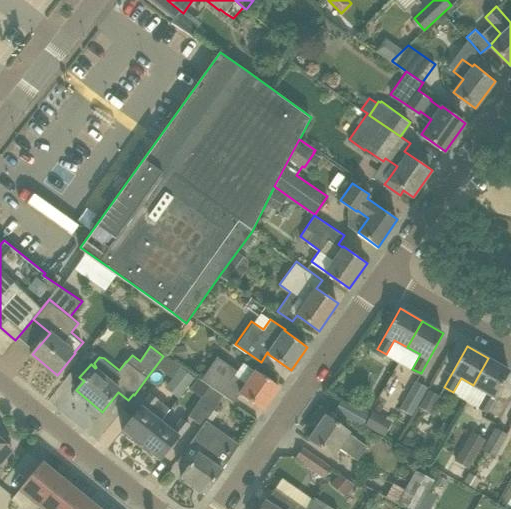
[(166,353),(163,356),(157,364),(172,377),(165,386),(179,397),(196,376),(166,353)]
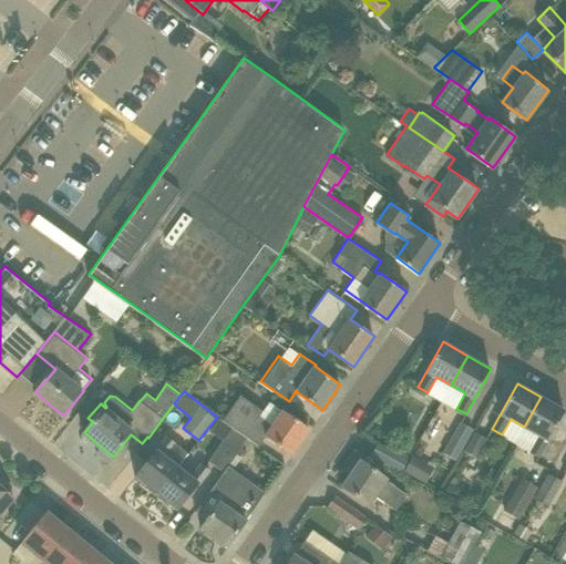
[(224,419),(248,438),(257,444),(265,433),(266,436),(291,454),(310,429),(284,410),(274,424),(259,414),(263,410),(240,395),(224,419)]
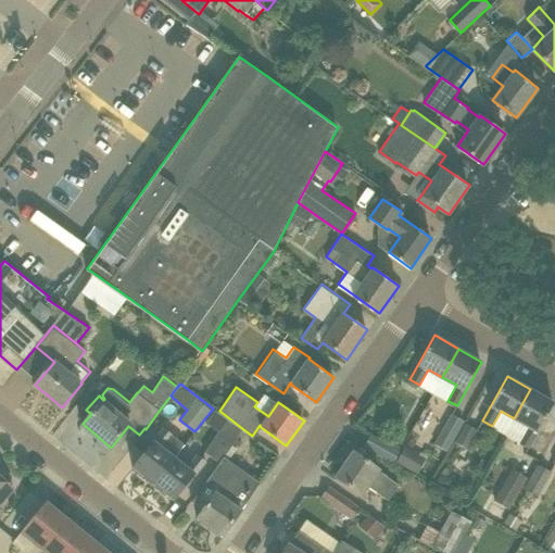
[(554,402),(530,389),(514,418),(528,426),(519,442),(529,447),(554,402)]
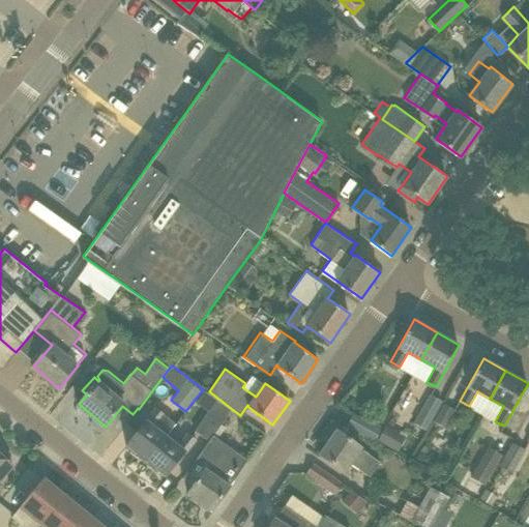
[(195,431),(209,440),(213,435),(225,417),(226,417),(232,409),(209,391),(206,390),(198,402),(208,410),(195,431)]
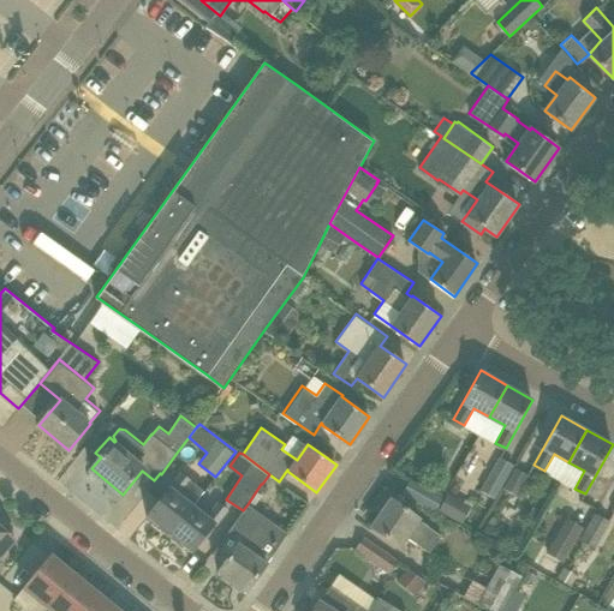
[(498,456),(480,489),(495,497),(513,465),(498,456)]
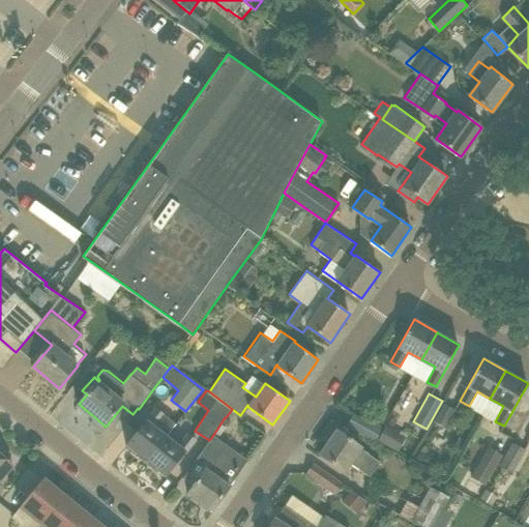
[(454,408),(442,402),(433,419),(445,426),(454,408)]
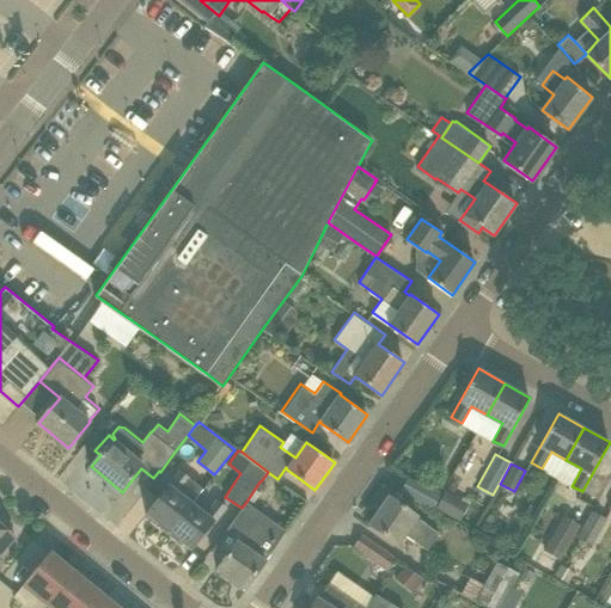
[(146,513),(170,530),(191,502),(179,492),(191,478),(179,468),(162,493),(146,513)]
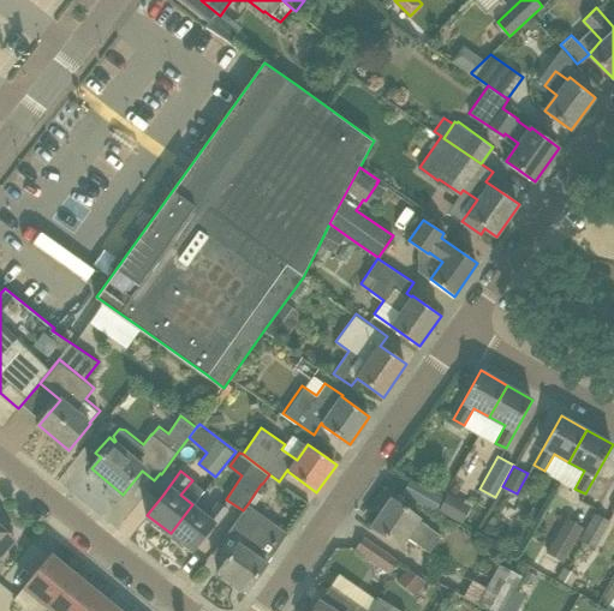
[(443,496),(411,478),(404,491),(436,509),(443,496)]
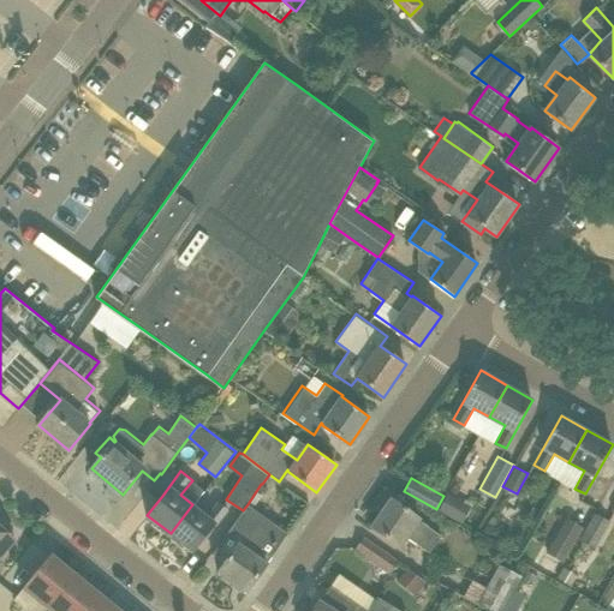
[(400,546),(409,537),(430,552),(442,534),(421,519),(391,498),(371,526),(400,546)]
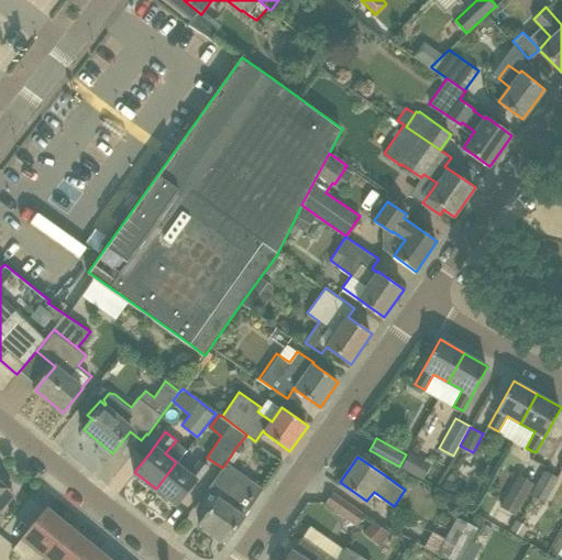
[(187,470),(176,462),(156,489),(177,506),(191,489),(208,465),(197,458),(187,470)]
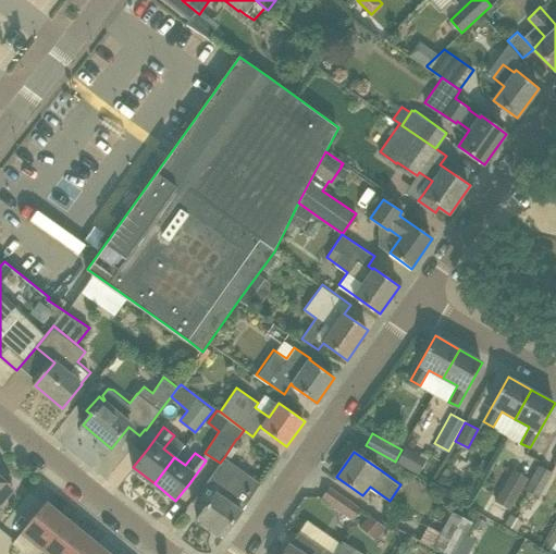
[(260,482),(224,457),(220,463),(195,499),(207,506),(198,518),(223,537),(242,511),(241,509),(260,482)]
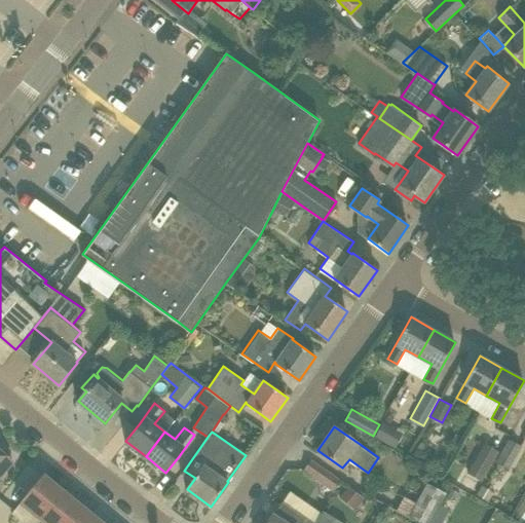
[(507,437),(494,460),(508,469),(521,445),(507,437)]
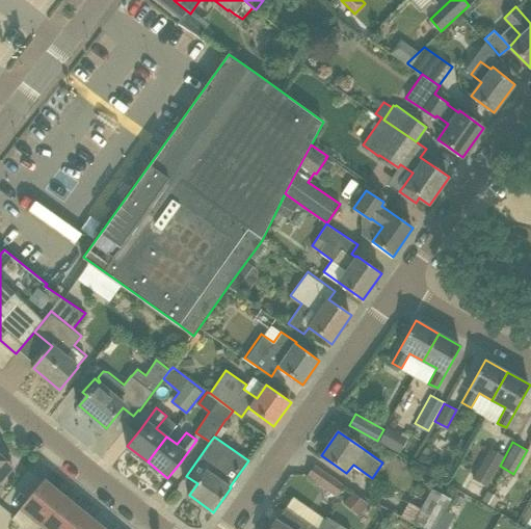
[(486,485),(503,456),(490,449),(475,479),(486,485)]
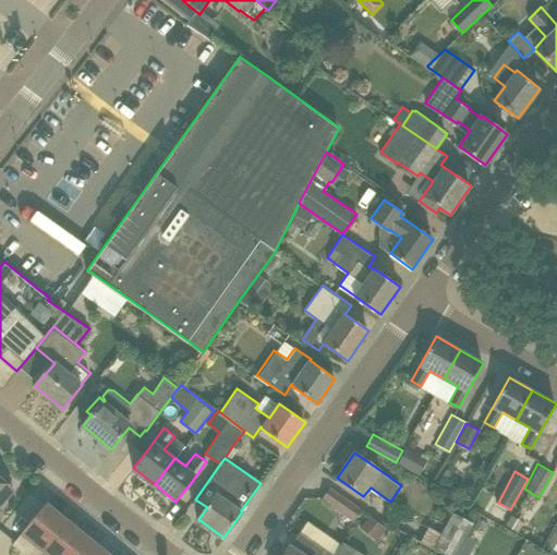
[(0,504),(13,490),(0,478),(0,504)]
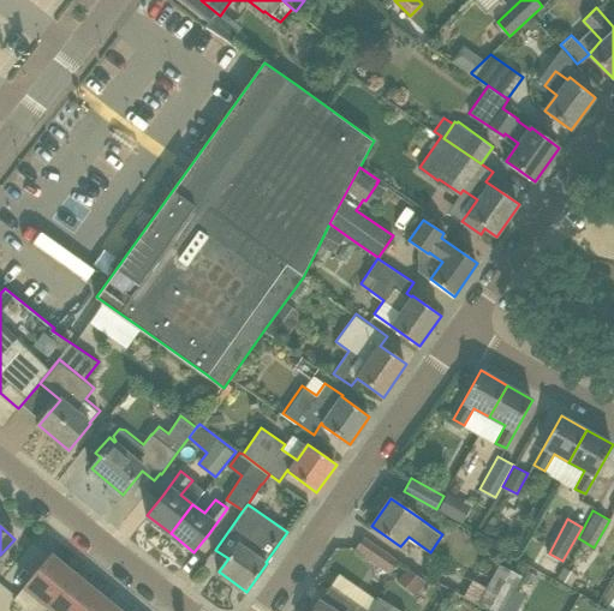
[(399,559),(365,537),(356,547),(391,571),(399,559)]
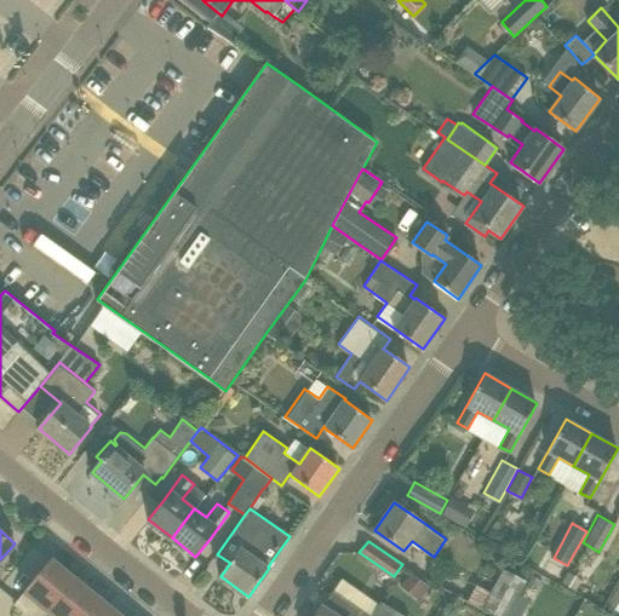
[(51,558),(36,576),(23,593),(47,612),(76,579),(51,558)]
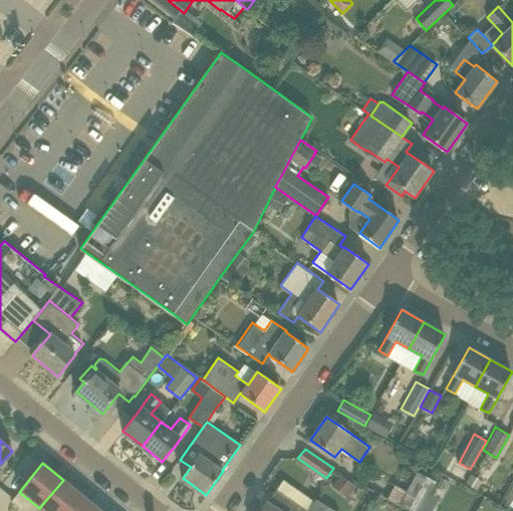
[(387,496),(413,510),(419,510),(423,504),(436,481),(417,471),(406,490),(394,483),(387,496)]
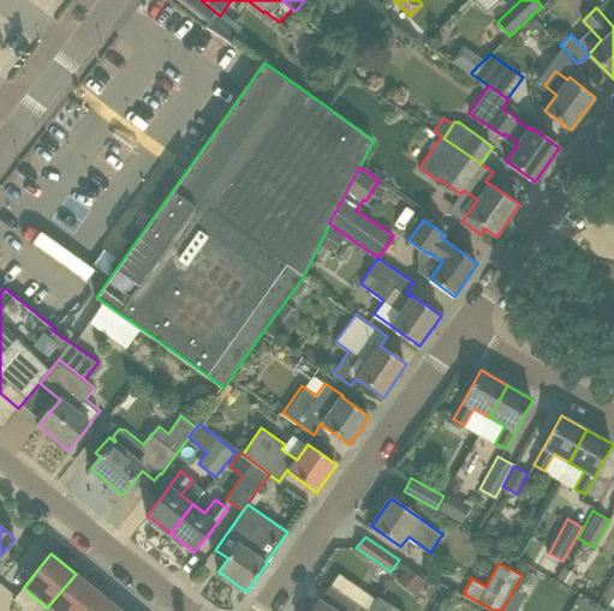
[(417,591),(425,577),(406,565),(398,579),(417,591)]
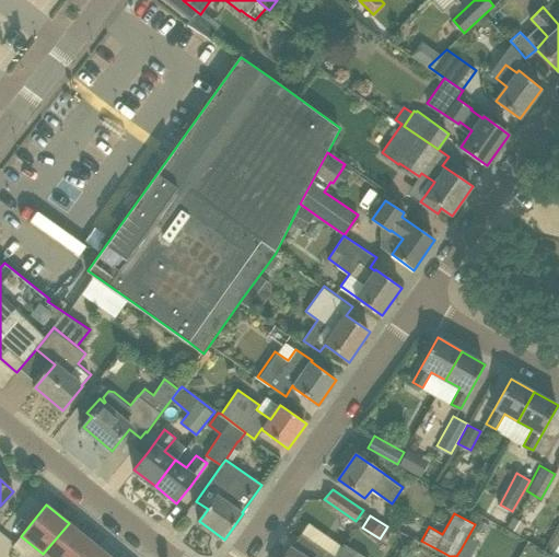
[(309,522),(302,533),(291,548),(291,547),(284,556),(336,556),(345,544),(342,543),(341,544),(309,522)]
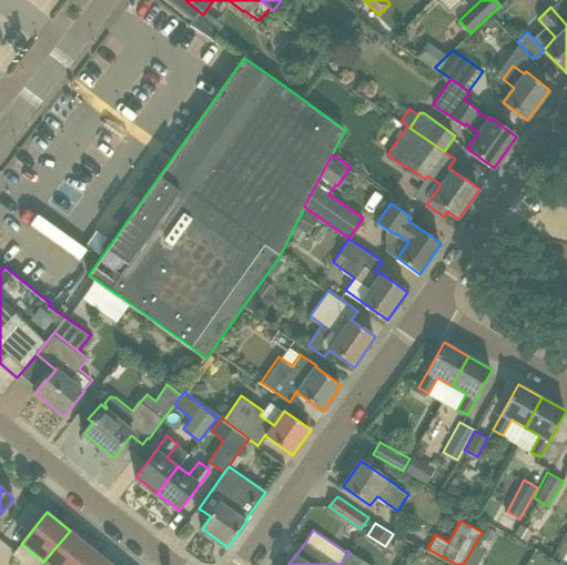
[(79,564),(92,548),(70,531),(43,562),(47,564),(79,564)]
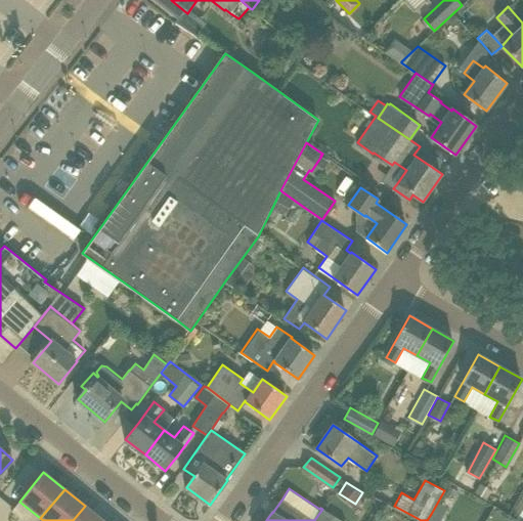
[(102,520),(85,506),(73,520),(102,520)]
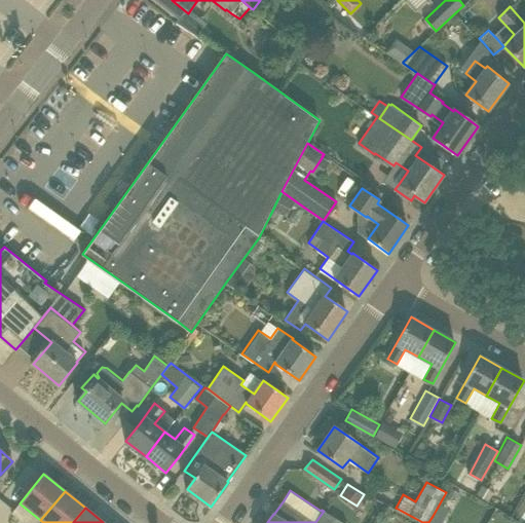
[(343,522),(324,511),(315,522),(343,522)]
